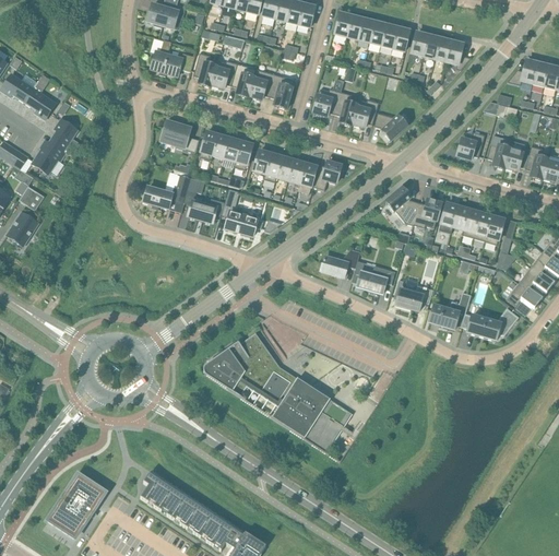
[(235,0),(234,8),(246,11),(248,0),(235,0)]
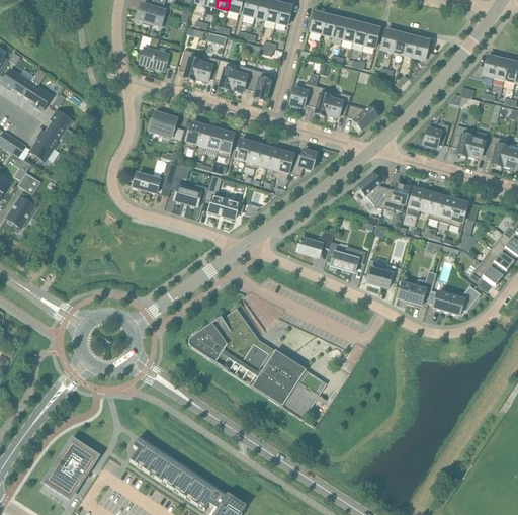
[(230,0),(228,10),(239,13),(241,0),(230,0)]
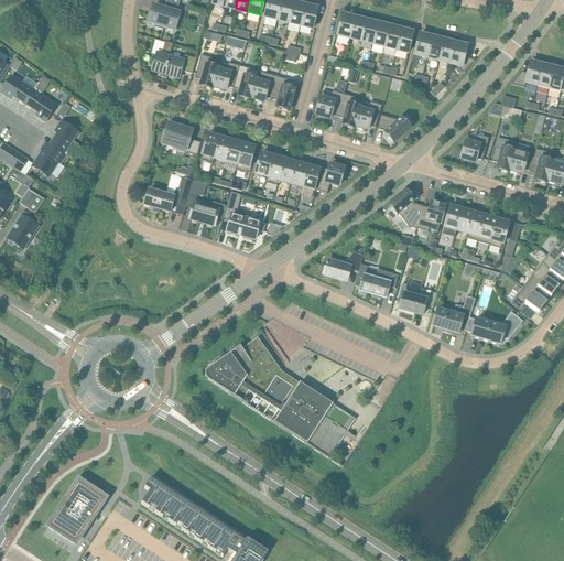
[(266,15),(263,22),(274,25),(277,18),(281,0),(268,0),(264,15),(266,15)]
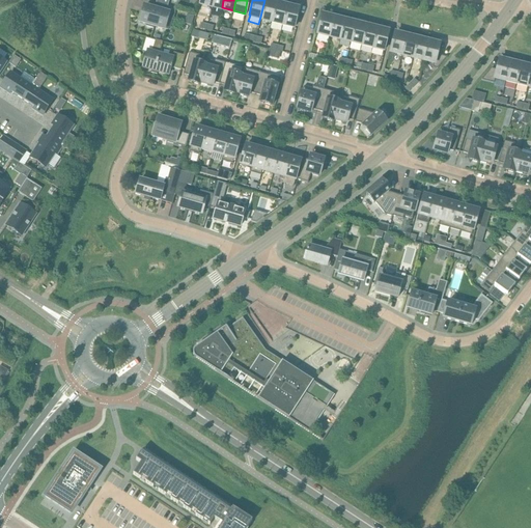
[(276,1),(273,0),(264,0),(260,17),(272,20),(276,1)]
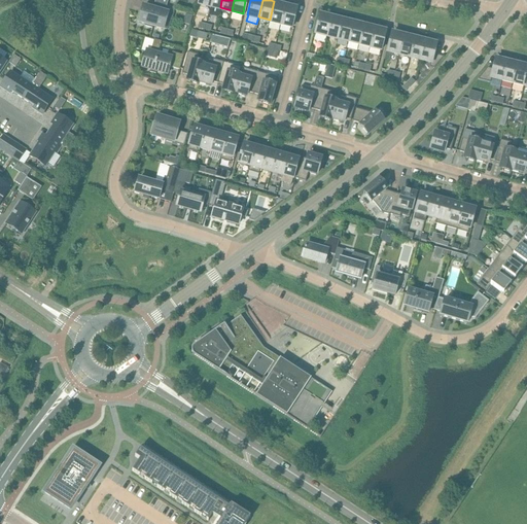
[(285,3),(274,1),(270,20),(280,23),(285,3)]
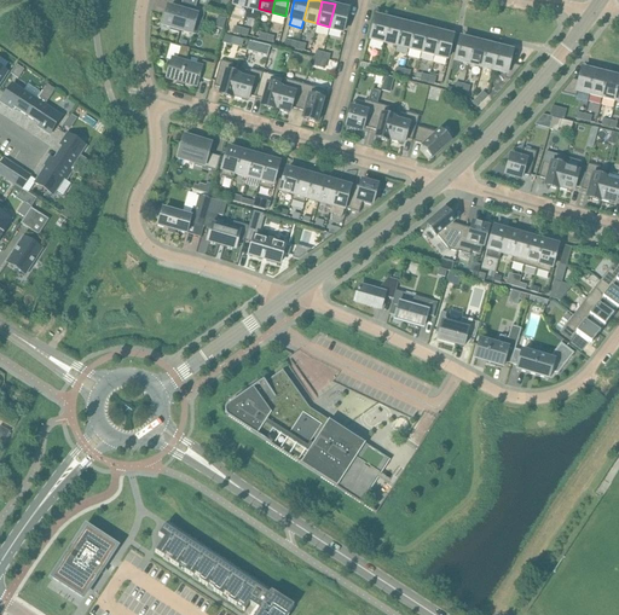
[(178,29),(191,33),(195,19),(201,22),(206,9),(181,3),(180,9),(168,6),(166,15),(165,13),(162,21),(163,22),(163,24),(171,27),(171,28),(178,30),(178,29)]
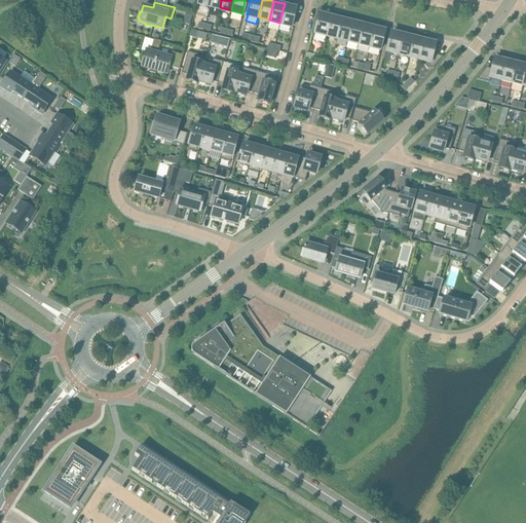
[(291,25),(296,6),(285,3),(279,23),(291,25)]
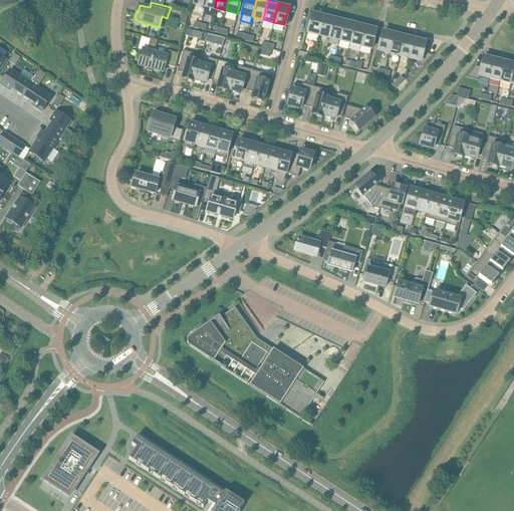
[(322,15),(312,12),(307,30),(308,31),(306,36),(316,39),(317,33),(318,33),(322,15)]
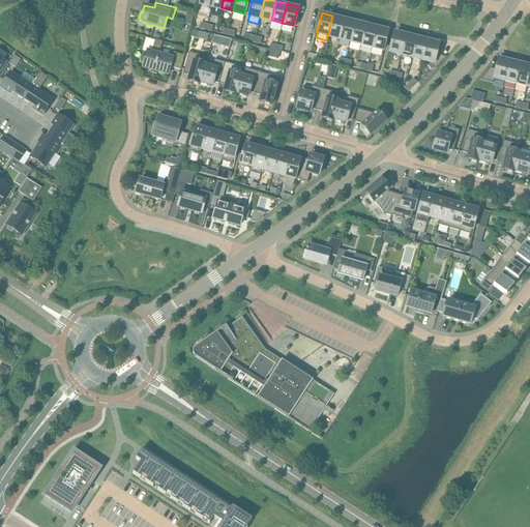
[(328,34),(339,37),(344,18),(332,16),(328,34)]
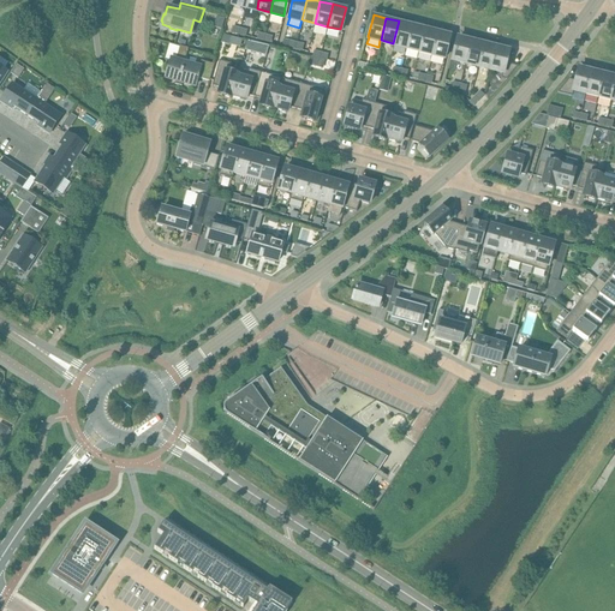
[(393,43),(406,46),(411,24),(399,21),(393,43)]
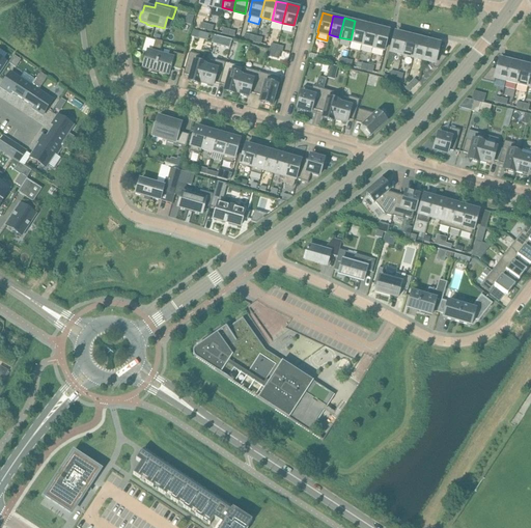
[(351,39),(361,43),(366,24),(355,21),(351,39)]
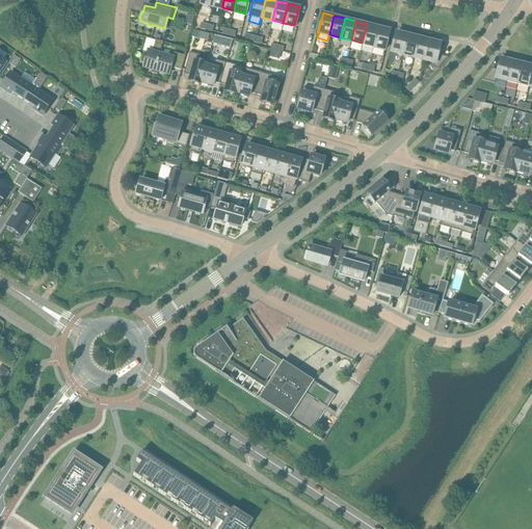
[(362,43),(373,46),(378,26),(367,24),(362,43)]
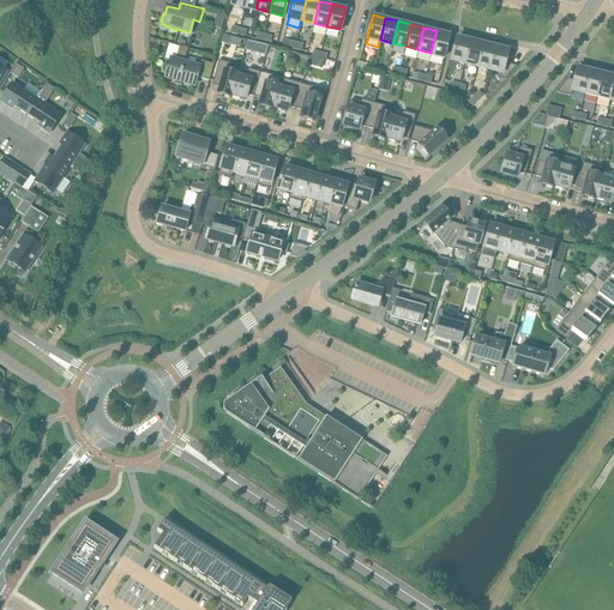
[(449,34),(437,30),(431,53),(444,55),(449,34)]
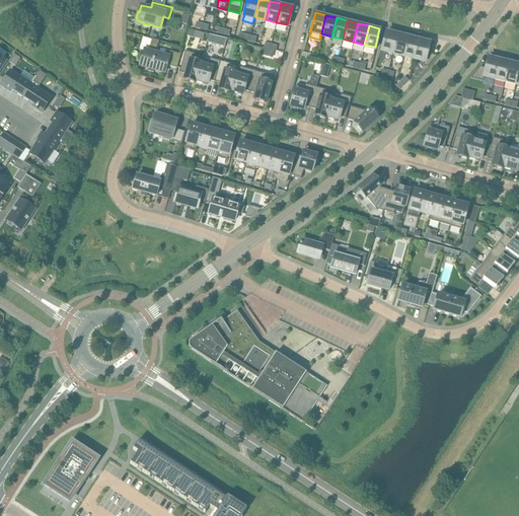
[(188,26),(187,33),(194,35),(195,28),(188,26)]
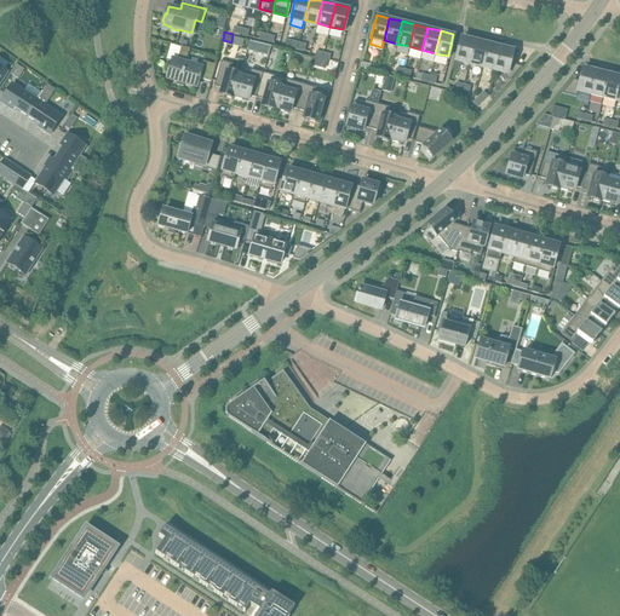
[(469,62),(475,39),(461,36),(455,58),(458,58),(468,61),(469,62)]
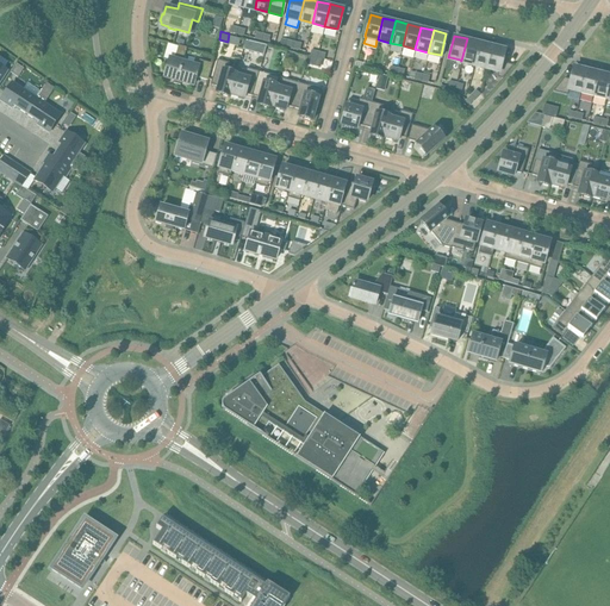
[(246,37),(243,47),(263,52),(267,43),(246,37)]
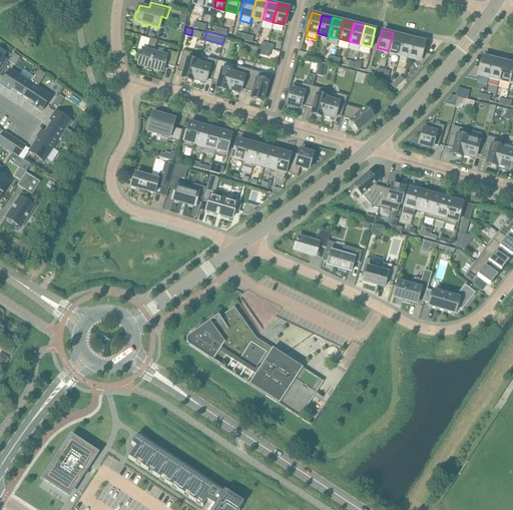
[(393,33),(393,32),(388,51),(389,51),(397,53),(398,53),(403,35),(393,33)]
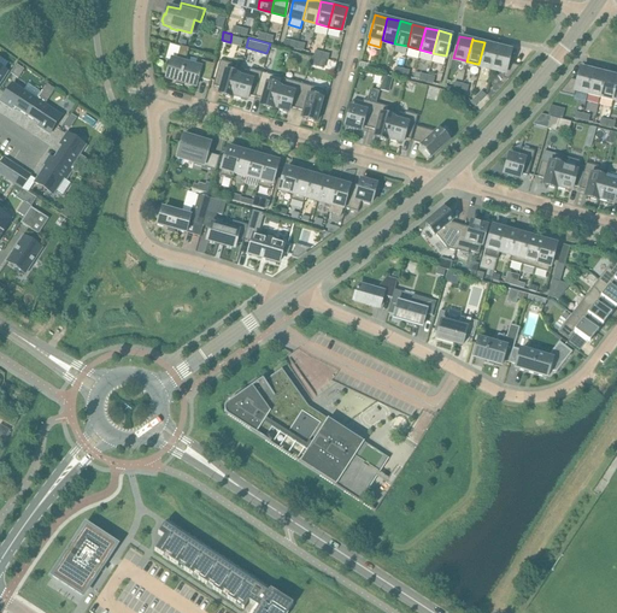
[(486,42),(485,42),(479,64),(481,65),(481,64),(491,66),(491,68),(492,68),(498,46),(486,42)]
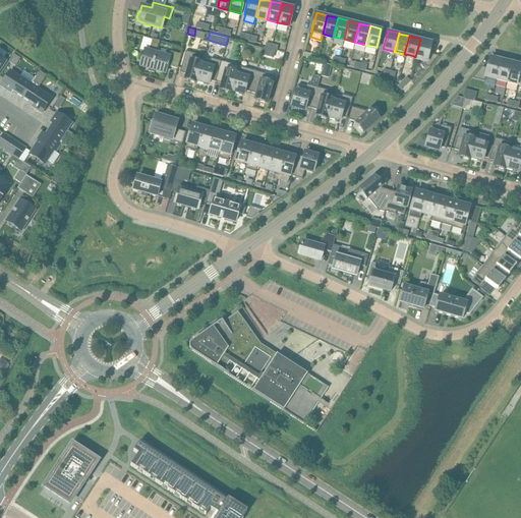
[(140,63),(165,70),(167,63),(177,66),(181,52),(170,49),(169,55),(156,52),(160,39),(153,37),(149,50),(145,48),(140,63)]
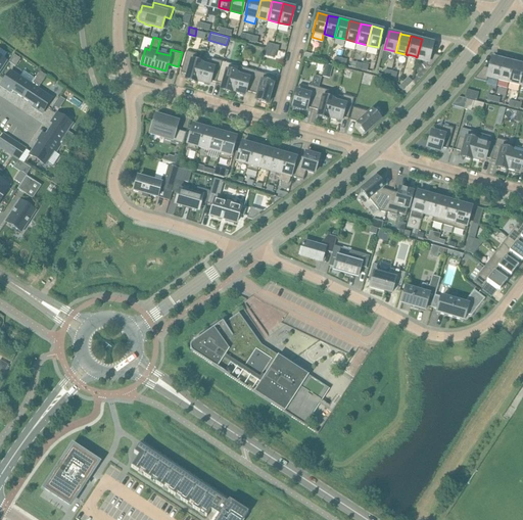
[(430,51),(433,41),(422,39),(417,57),(418,57),(426,59),(427,59),(426,64),(430,65),(440,54),(430,51)]
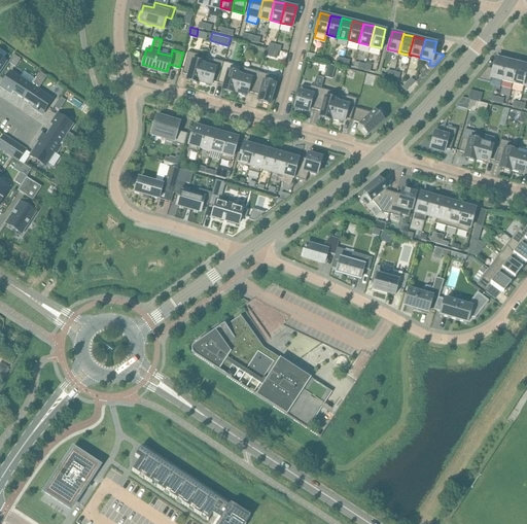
[(199,81),(199,80),(205,57),(198,55),(199,53),(187,49),(181,71),(188,72),(186,78),(199,81)]
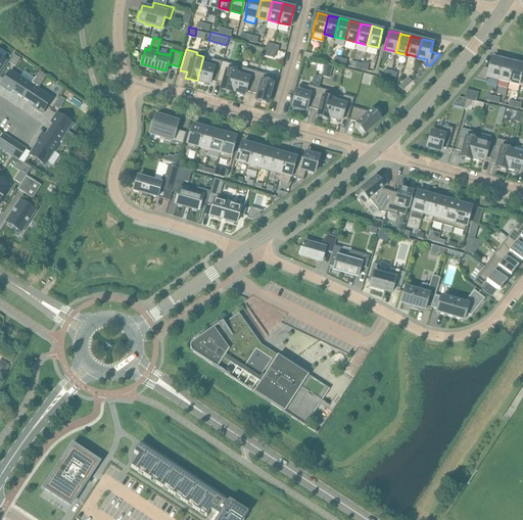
[(15,52),(10,58),(16,62),(20,55),(15,52)]
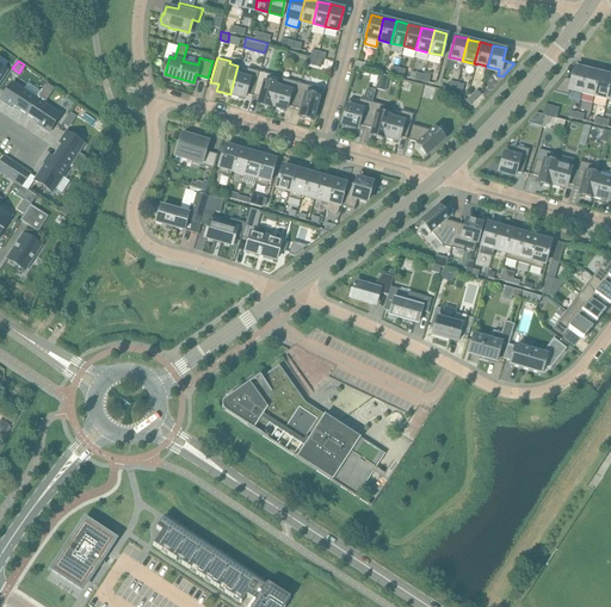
[(246,68),(238,66),(230,93),(244,97),(246,91),(252,93),(259,69),(247,66),(246,68)]
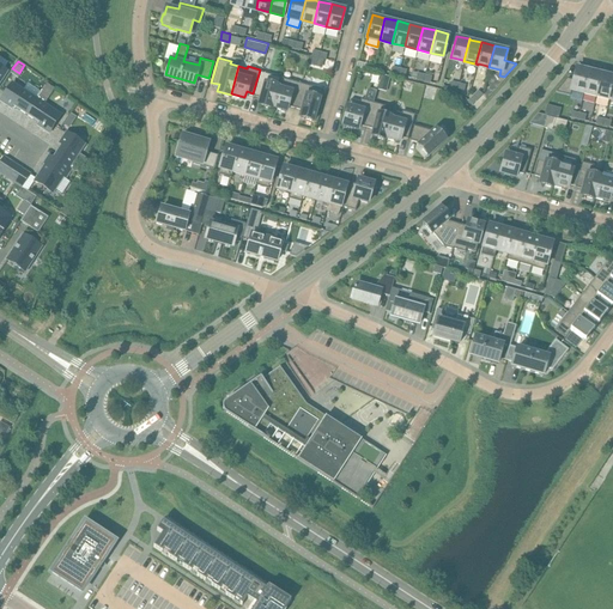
[(572,89),(583,91),(589,69),(576,66),(574,77),(566,75),(556,90),(570,93),(572,89)]
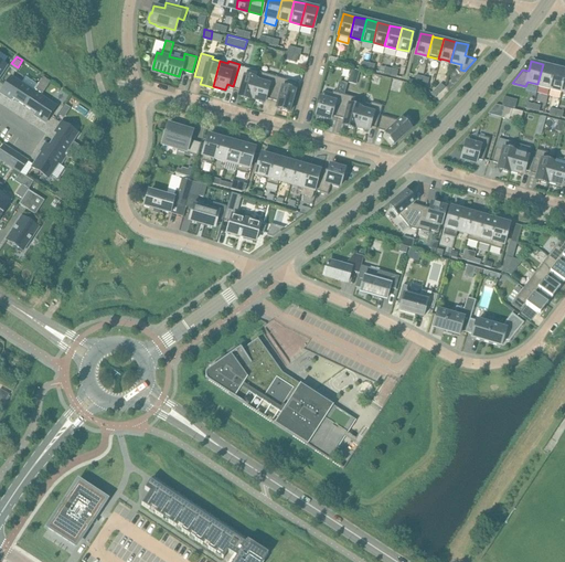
[(259,70),(240,64),(233,86),(240,88),(238,95),(251,98),(252,96),(259,70)]
